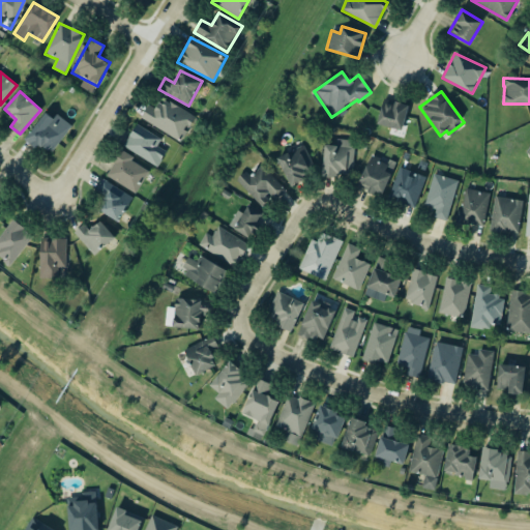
[(141,117),(180,142),(196,117),(164,97),(156,109),(148,105),(141,117)]
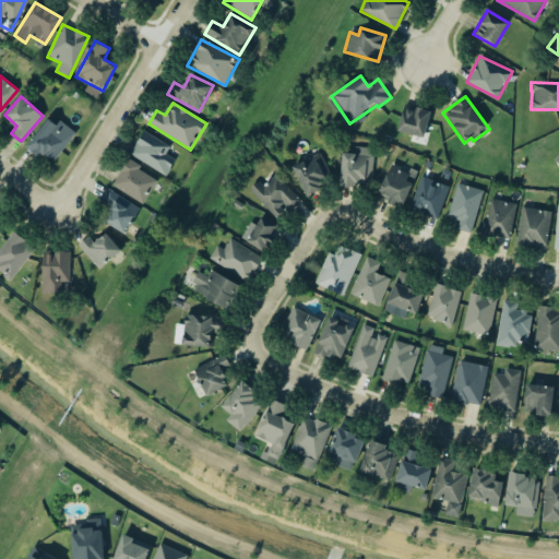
[(424,138),(431,111),(404,104),(396,130),(424,138)]
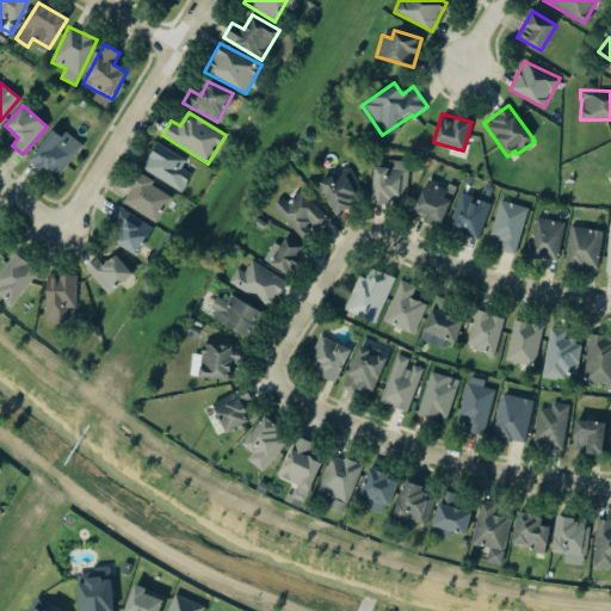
[(65,130),(60,136),(53,130),(30,158),(56,178),(82,146),(65,130)]
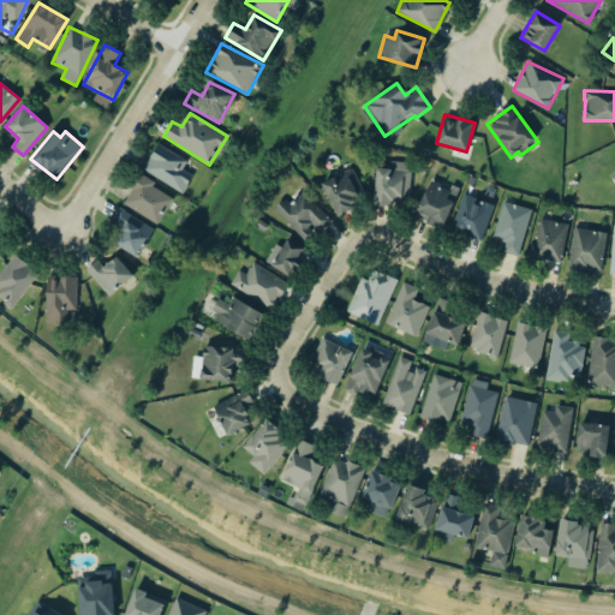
[(143,172),(185,191),(192,174),(183,169),(187,159),(156,144),(143,172)]
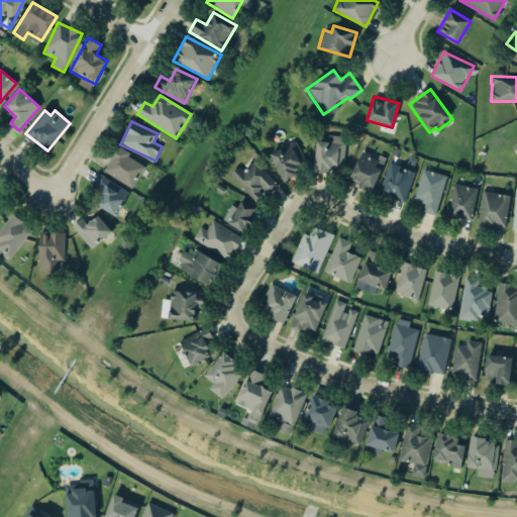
[(344,172),(344,136),(328,135),(328,141),(316,141),(315,171),(344,172)]
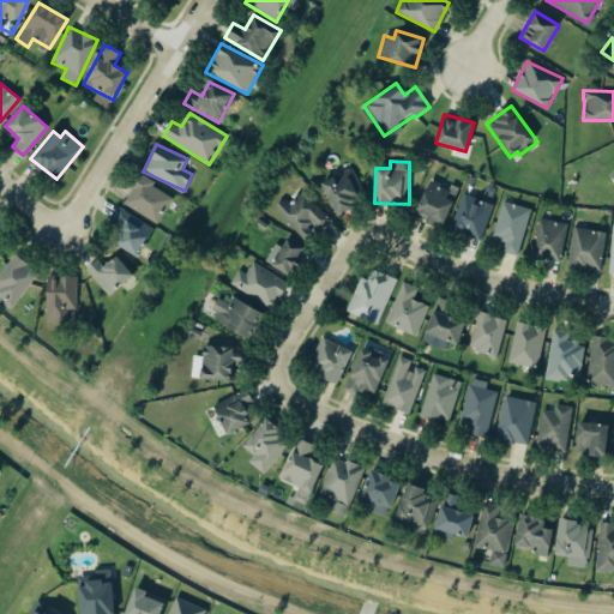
[(366,200),(351,168),(321,181),(335,214),(366,200)]
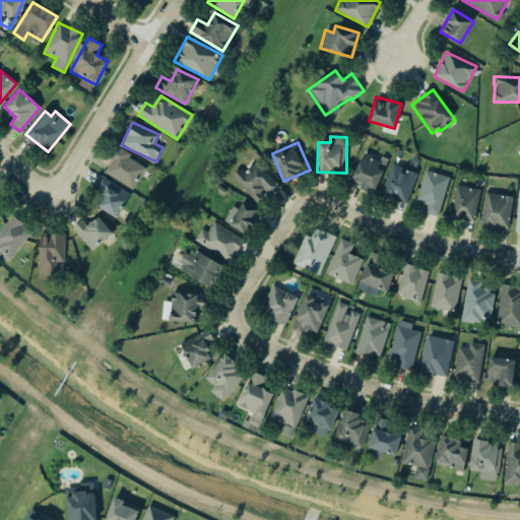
[(135,188),(146,164),(116,149),(105,174),(135,188)]
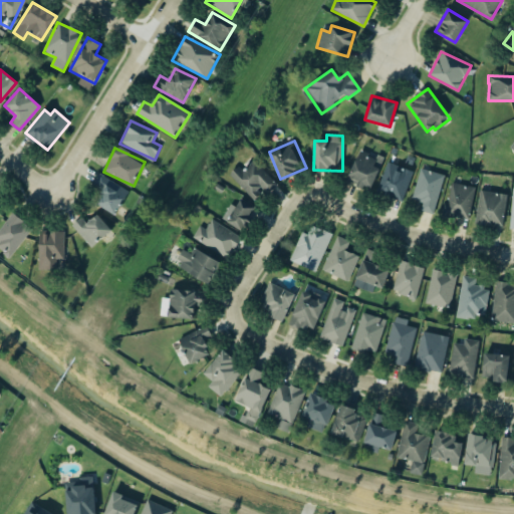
[(346,180),(369,190),(383,160),(360,150),(346,180)]
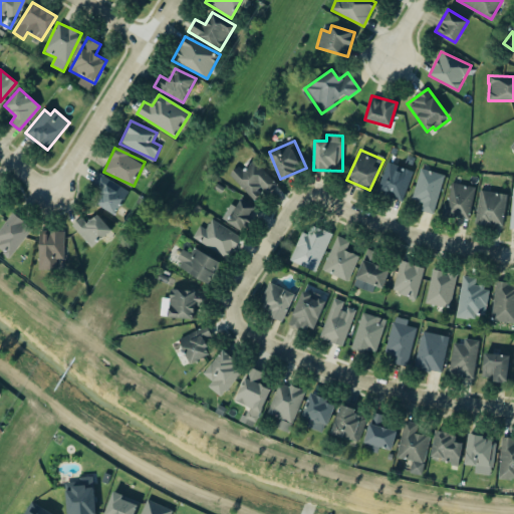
[(266,194),(277,184),(253,158),(232,177),(254,200),(263,191),(266,194)]
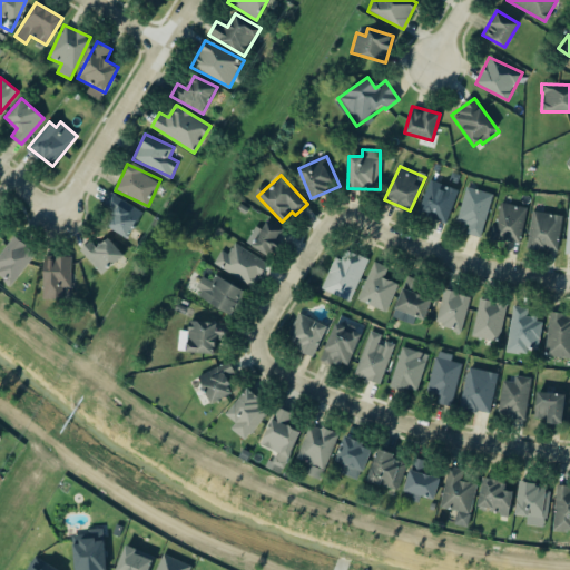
[(445,223),(458,189),(430,179),(418,213),(445,223)]
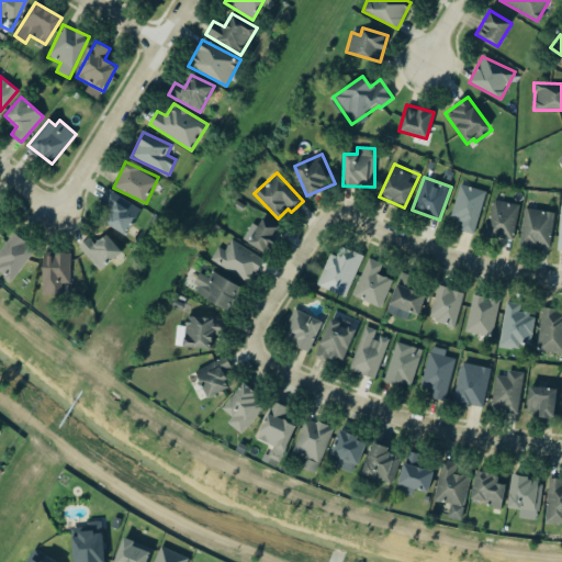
[(459,231),(474,234),(485,191),(459,184),(450,217),(461,221),(459,231)]
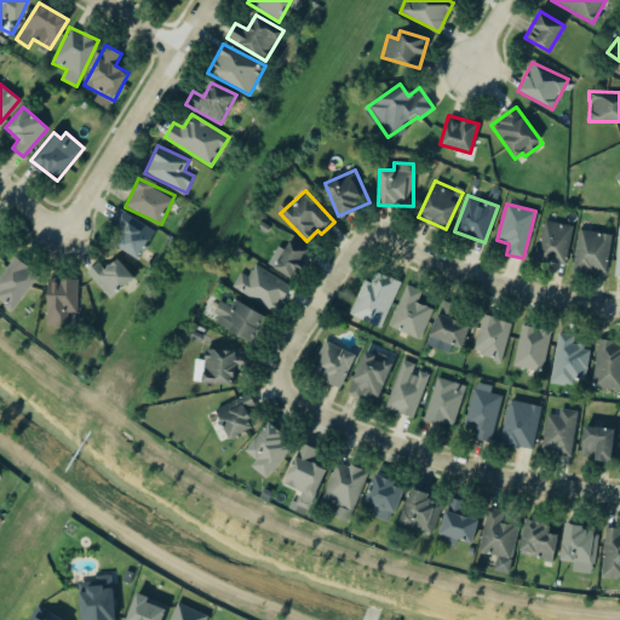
[(155,228),(119,211),(112,225),(124,230),(116,247),(142,258),(155,228)]
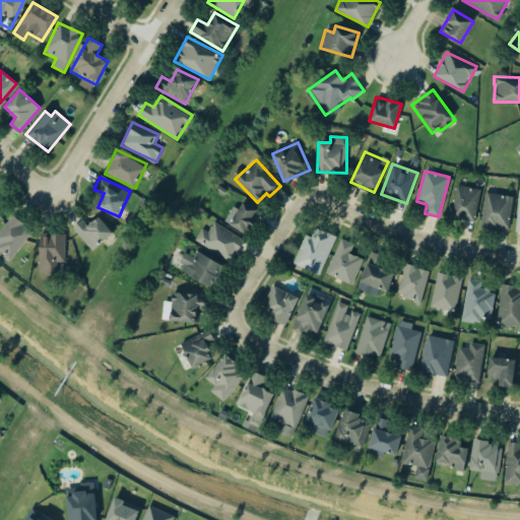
[(480,189),(454,184),(448,216),(474,222),(480,189)]
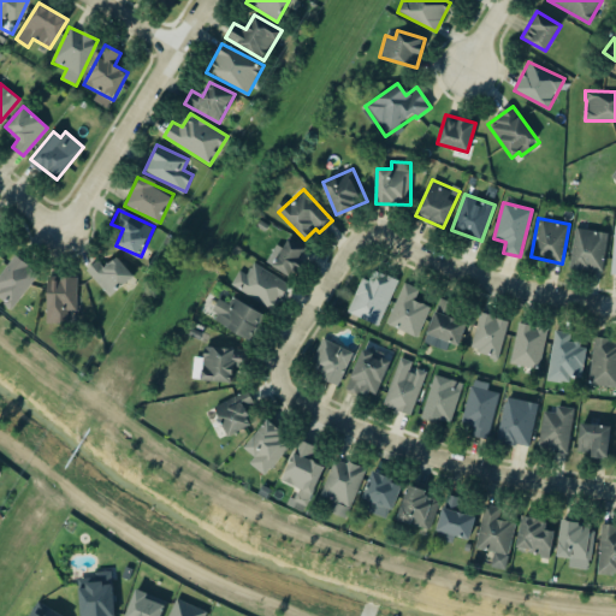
[(600,273),(609,234),(575,227),(568,266),(600,273)]
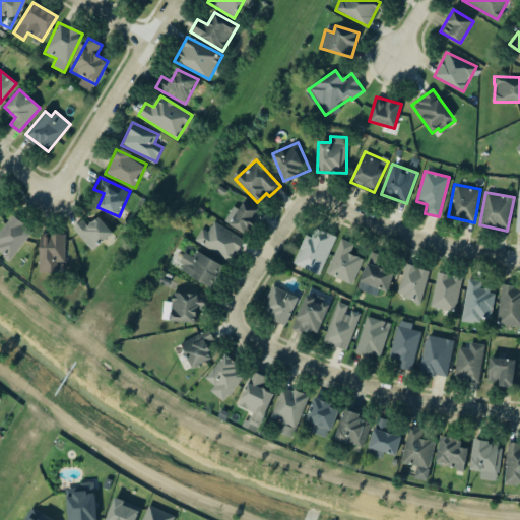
[(246,234),(260,209),(243,200),(239,209),(233,206),(223,222),(246,234)]
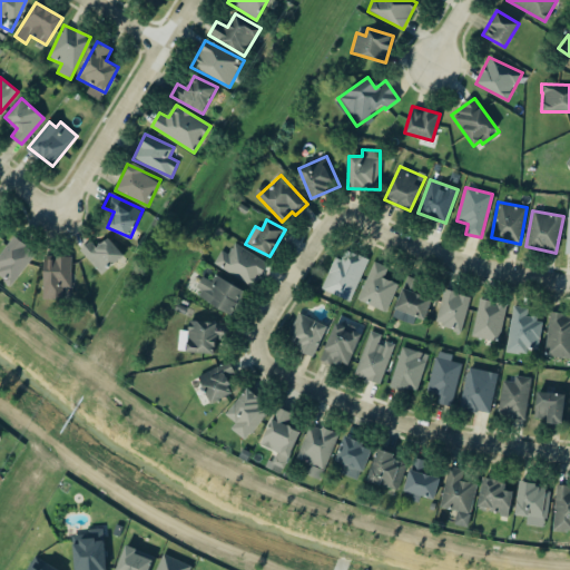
[(99,233),(80,253),(104,275),(123,255),(99,233)]
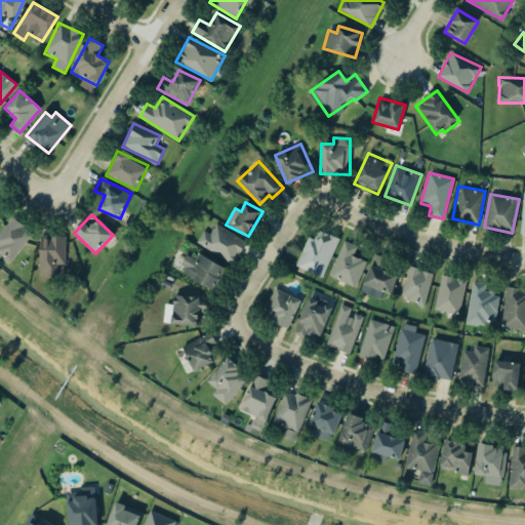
[(0,233),(0,252),(11,261),(34,233),(13,216),(0,233)]
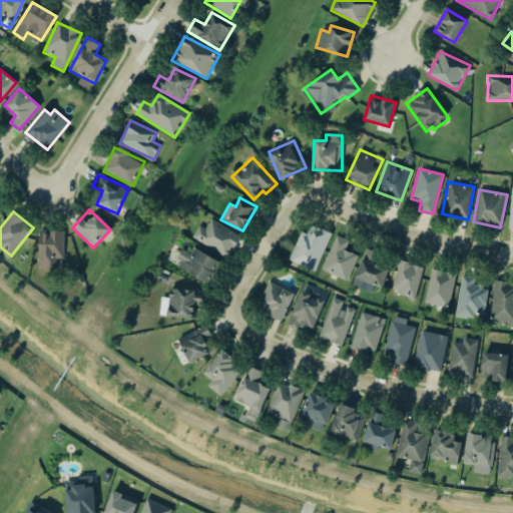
[(191,237),(228,258),(240,235),(210,219),(205,228),(198,225),(191,237)]
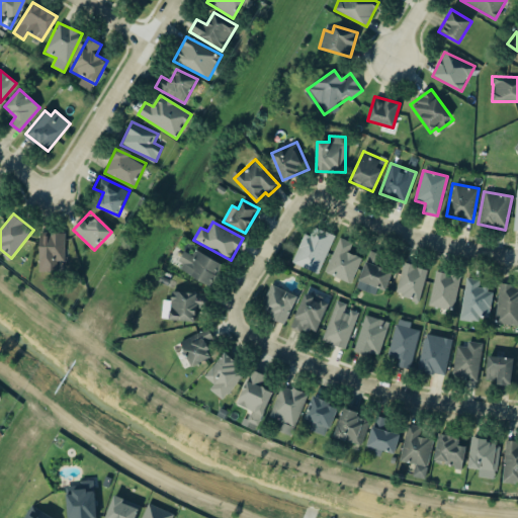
[(305,233),(291,262),(318,273),(335,235),(318,228),(313,237),(305,233)]
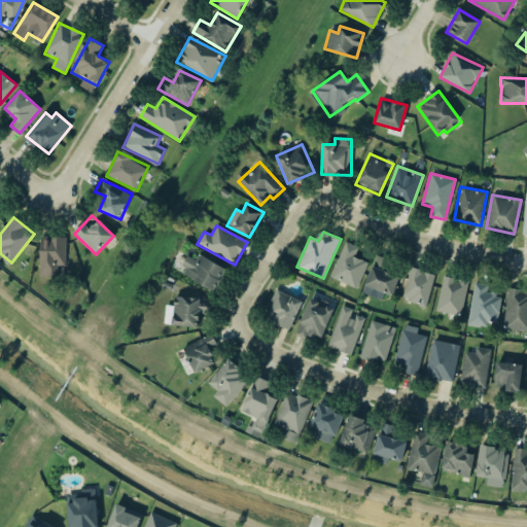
[(66,266),(66,236),(40,237),(40,277),(57,276),(57,266),(66,266)]
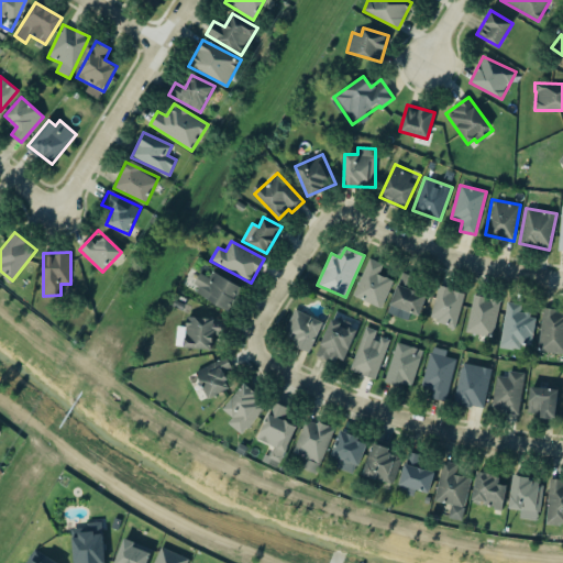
[(379,307),(393,280),(378,274),(383,264),(370,257),(352,295),(379,307)]
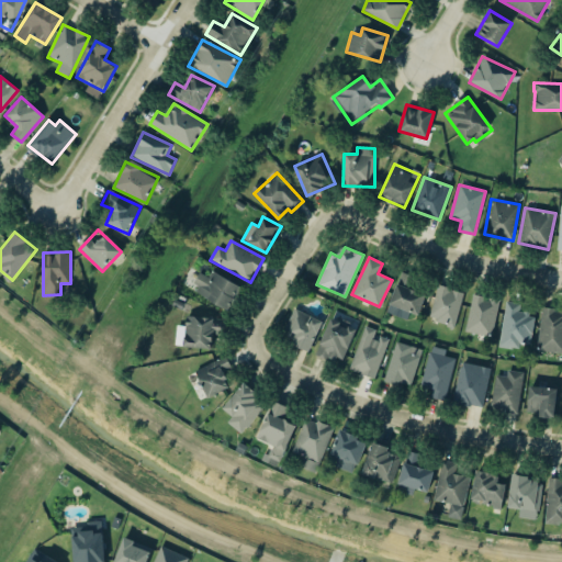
[(240,284),(212,271),(209,277),(201,273),(192,292),(229,310),(240,284)]
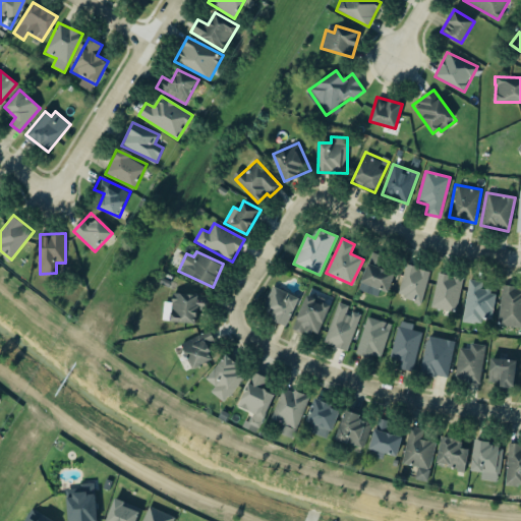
[(388,292),(395,274),(368,263),(358,289),(378,296),(381,289),(388,292)]
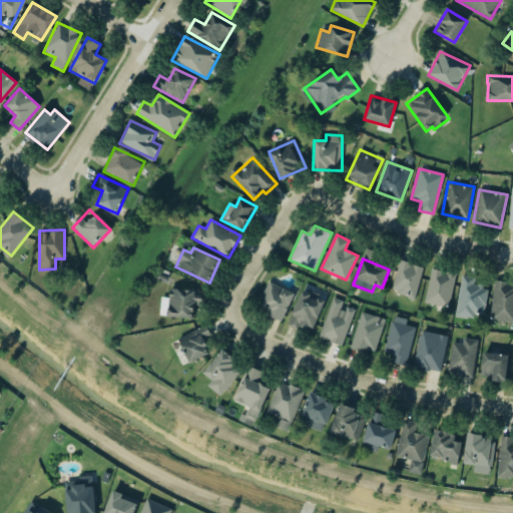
[(423,266),(399,260),(391,292),(416,298),(423,266)]
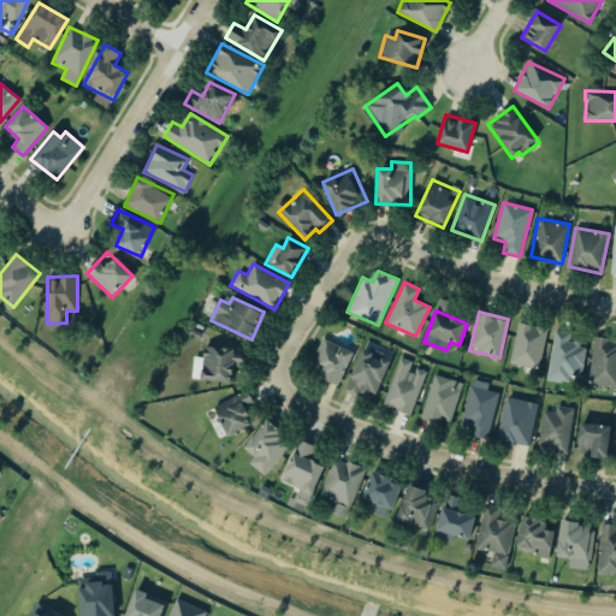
[(548,329),(517,323),(509,362),(539,369),(548,329)]
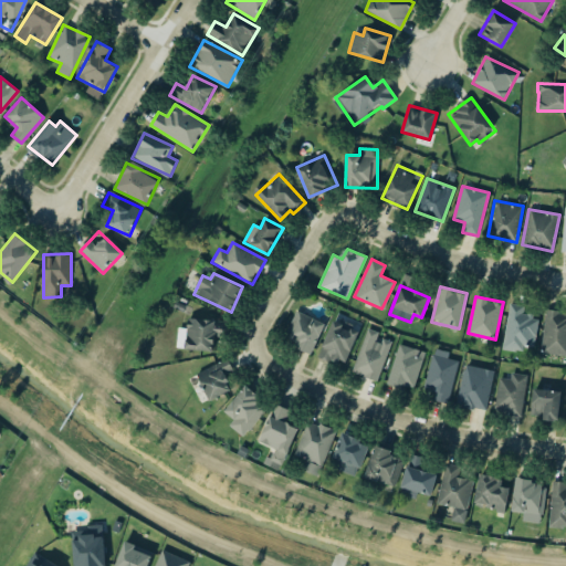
[(523,314),(524,305),(509,303),(502,348),(523,352),(524,345),(534,346),(538,316),(523,314)]
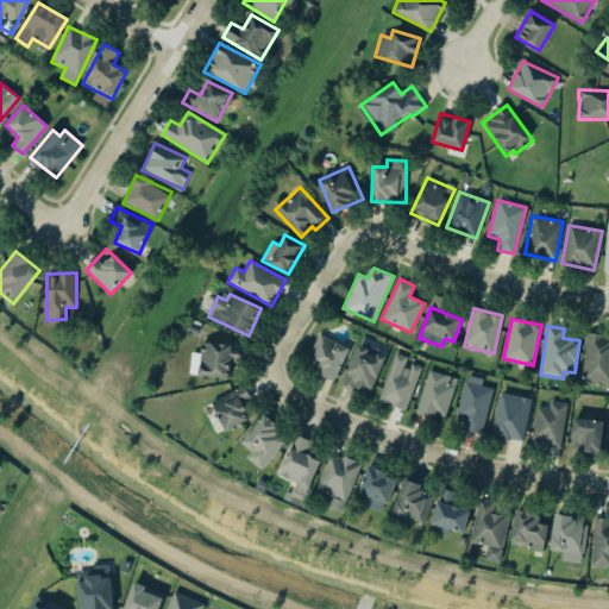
[(350,346),(319,334),(305,368),(336,380),(350,346)]
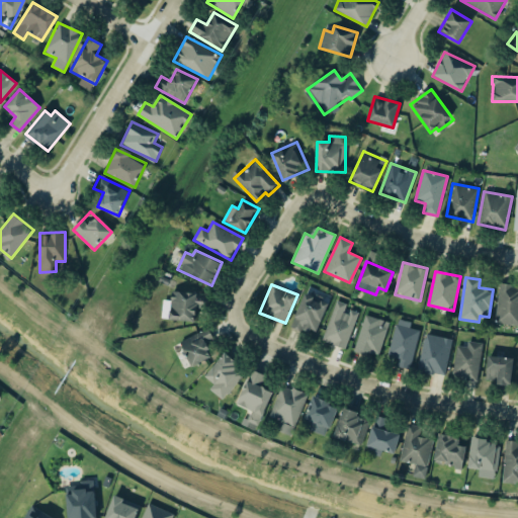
[(517,285),(498,285),(496,323),(517,324),(517,285)]
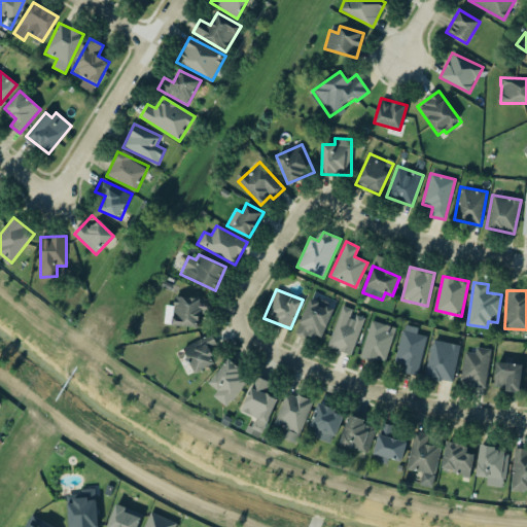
[(200,326),(201,297),(174,296),(173,325),(200,326)]
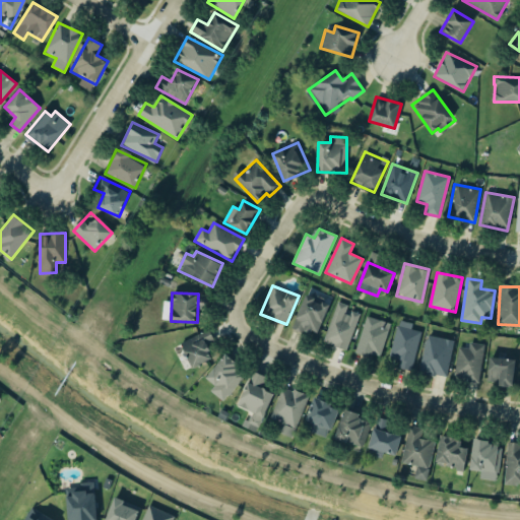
[(291,327),(315,337),(330,303),(307,293),(291,327)]
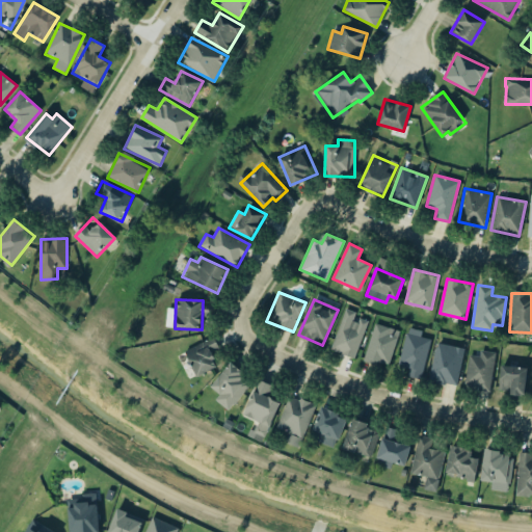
[(355,317),(357,312),(343,308),(331,350),(356,357),(367,320),(355,317)]
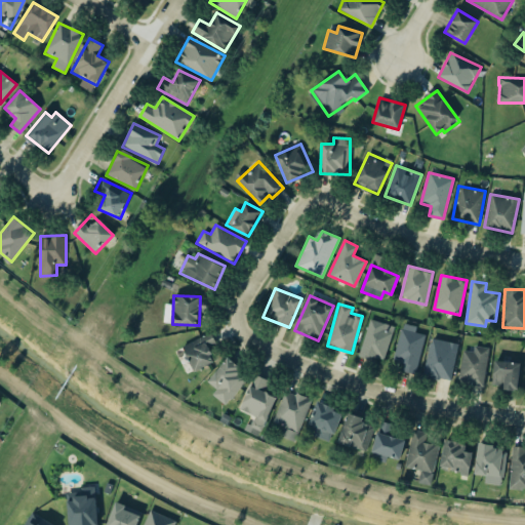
[(393,325),(368,319),(360,357),(372,360),(372,357),(386,360),(393,325)]
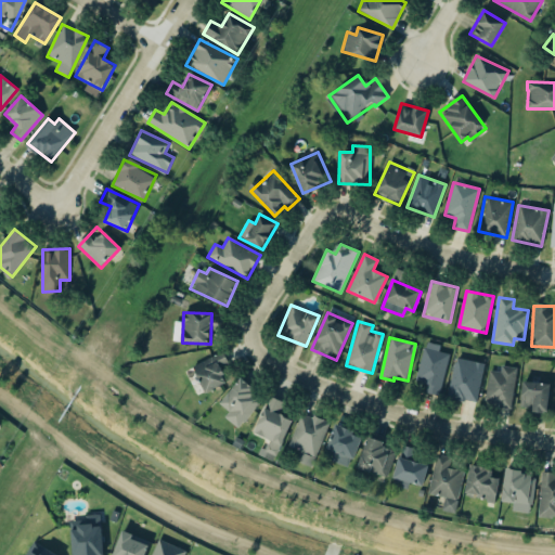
[(439,396),(450,353),(438,351),(440,345),(425,340),(415,381),(427,383),(425,392),(439,396)]
